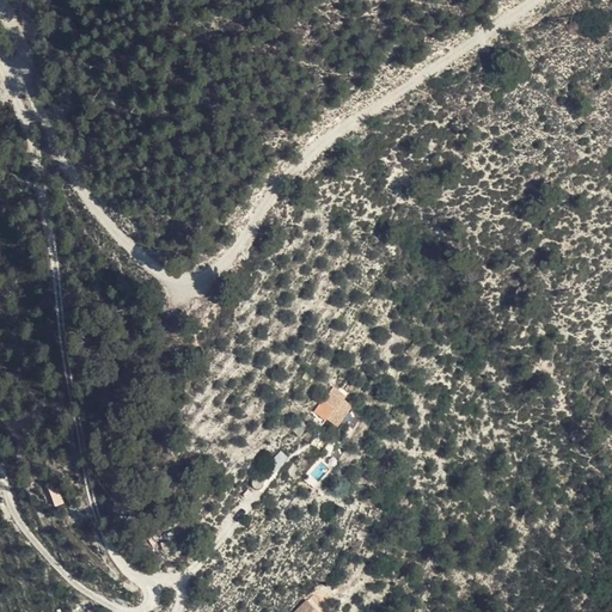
[(324,420),(325,416),(334,405),(336,408),(338,405),(346,395),(334,384),(323,398),(322,397),(312,410),(324,420)]
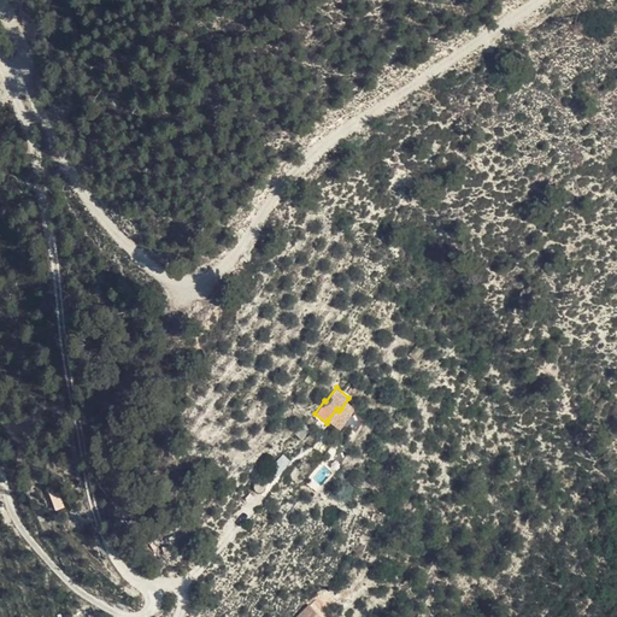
[(336,409),(328,419),(335,425),(345,412),(341,409),(339,411),(336,409)]
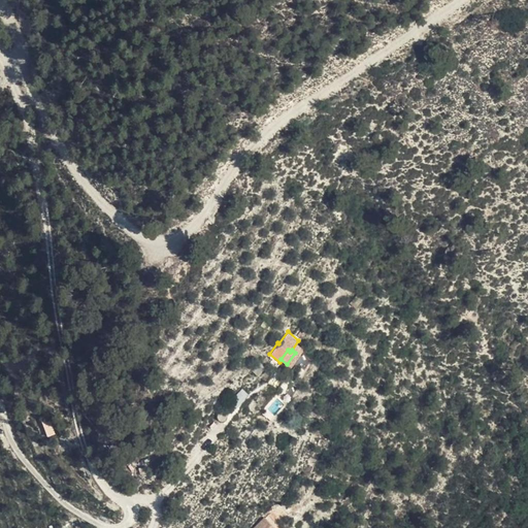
[(257,374),(264,365),(257,359),(250,369),(257,374)]
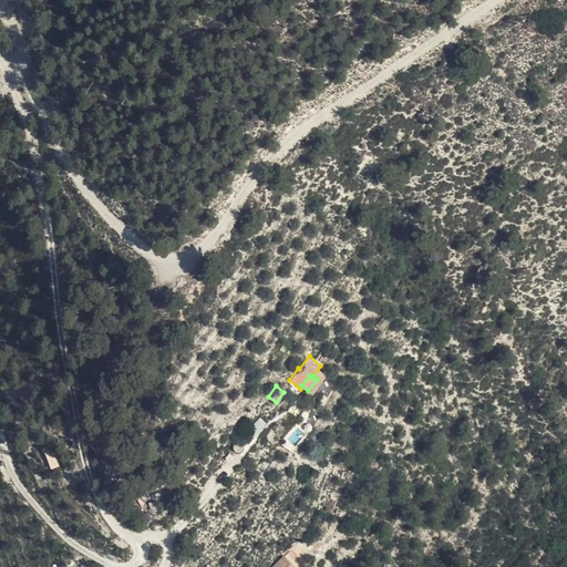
[(257,413),(237,434),(245,436),(264,419),(257,413)]
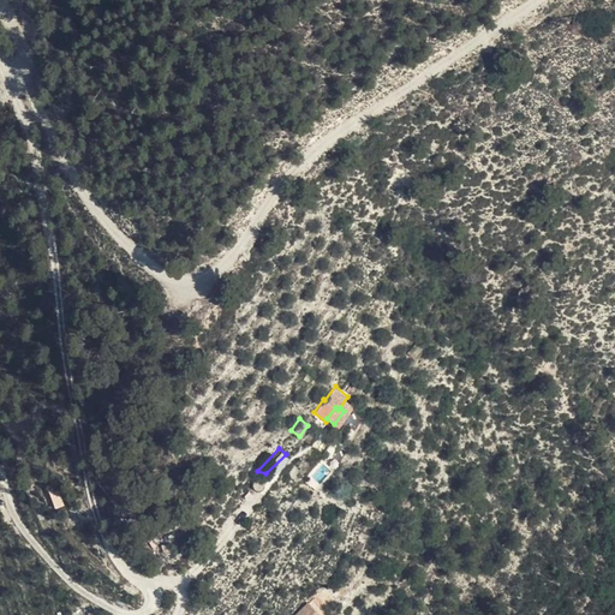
[(53,508),(63,506),(58,485),(48,489),(53,508)]
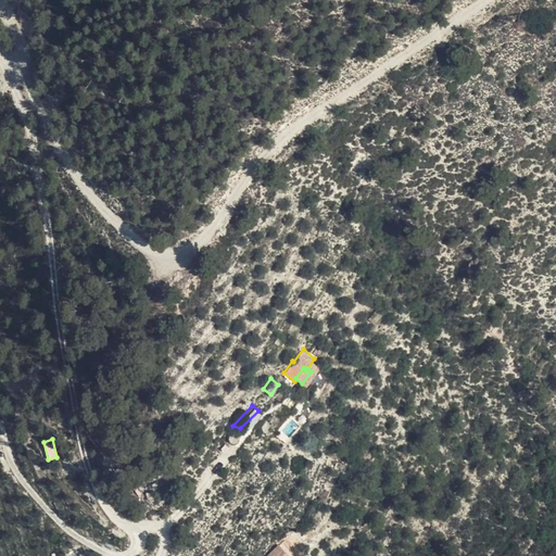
[(295,555),(298,555),(283,539),(264,555),(295,555)]
